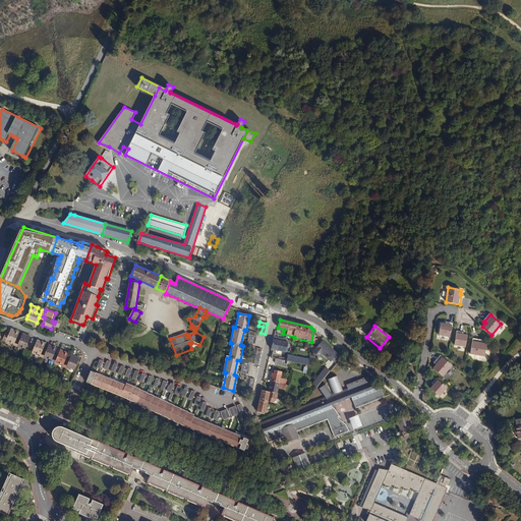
[(76,333),(59,327),(58,332),(75,338),(76,333)]
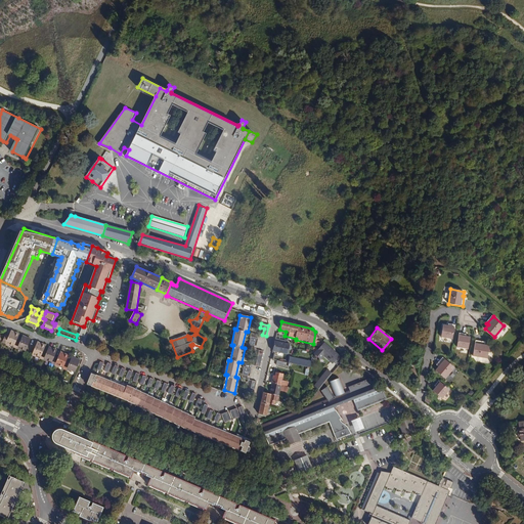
[(9,336),(6,343),(10,345),(11,344),(15,346),(15,344),(20,334),(11,331),(9,336)]
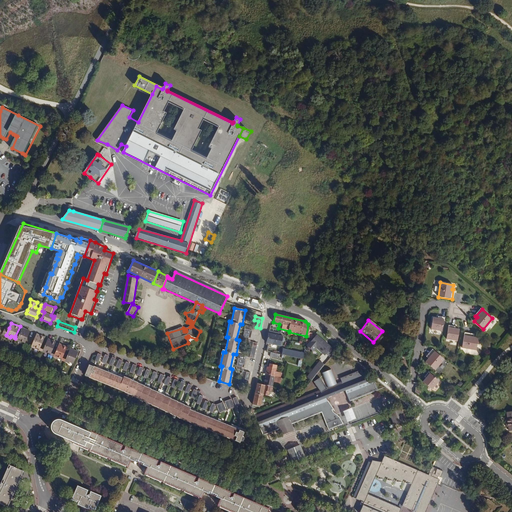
[(441,337),(443,324),(437,323),(437,325),(436,325),(434,325),(433,324),(432,324),(430,335),(441,337)]
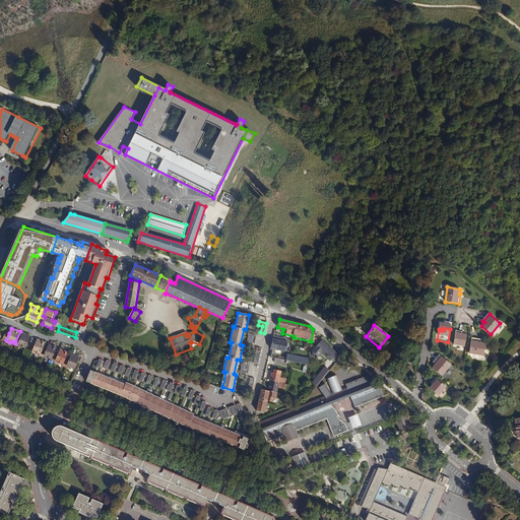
[(30,336),(22,333),(18,343),(17,345),(21,347),(22,346),(25,348),(30,336)]
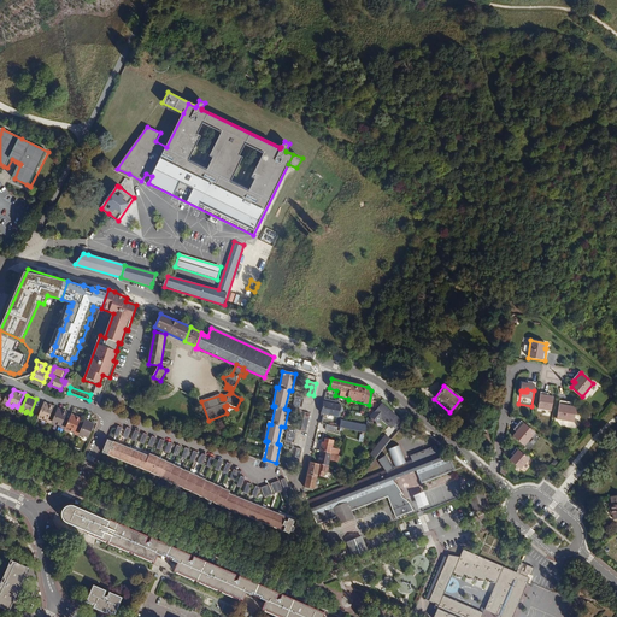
[(304,398),(295,397),(293,405),(303,407),(304,398)]
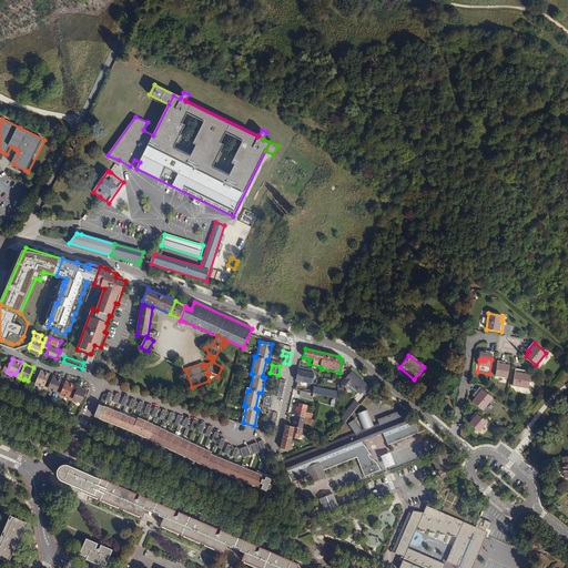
[(505,372),(504,373),(503,373),(503,372),(504,369),(496,368),(494,383),(506,385),(508,373),(505,372)]
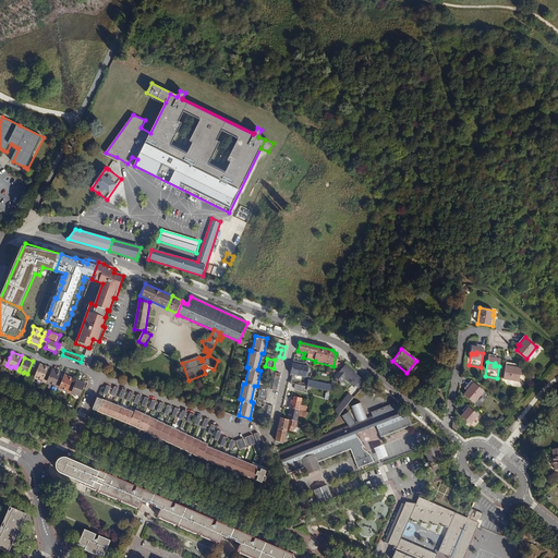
[(49,367),(40,364),(34,378),(38,379),(39,378),(44,380),(44,378),(49,367)]
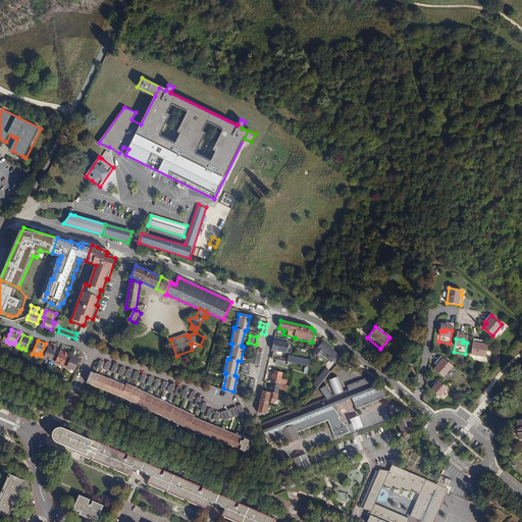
[(289,344),(273,341),(271,350),(286,353),(289,344)]
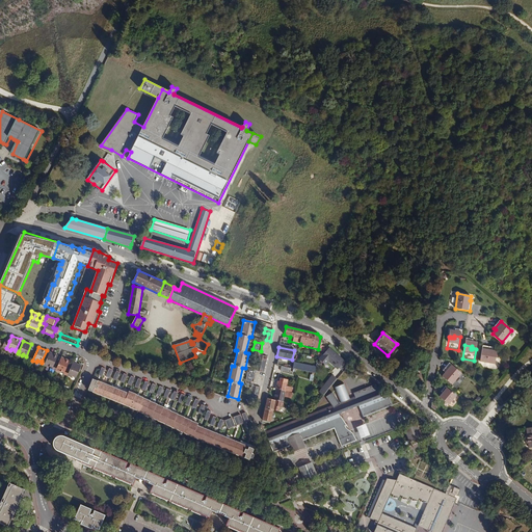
[(493,348),(482,347),(480,362),(495,364),(497,351),(493,350),(493,348)]
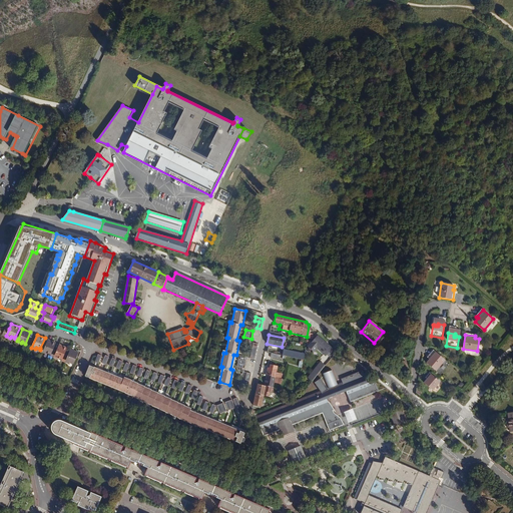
[(318,347),(327,355),(332,349),(317,337),(309,348),(314,352),(318,347)]
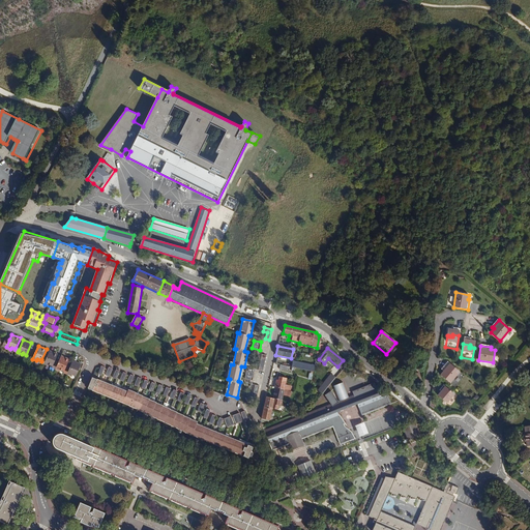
[(58,354),(50,351),(45,361),(43,363),(49,365),(49,364),(53,366),(54,364),(58,354)]
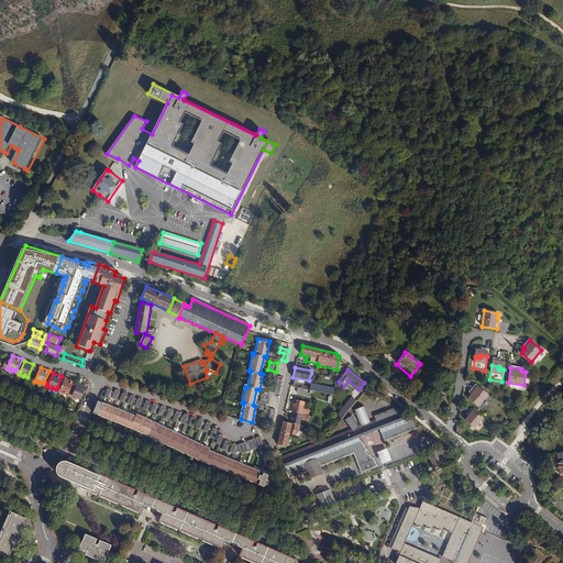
[(75,383),(65,378),(61,389),(59,392),(64,394),(65,393),(69,395),(70,393),(75,383)]
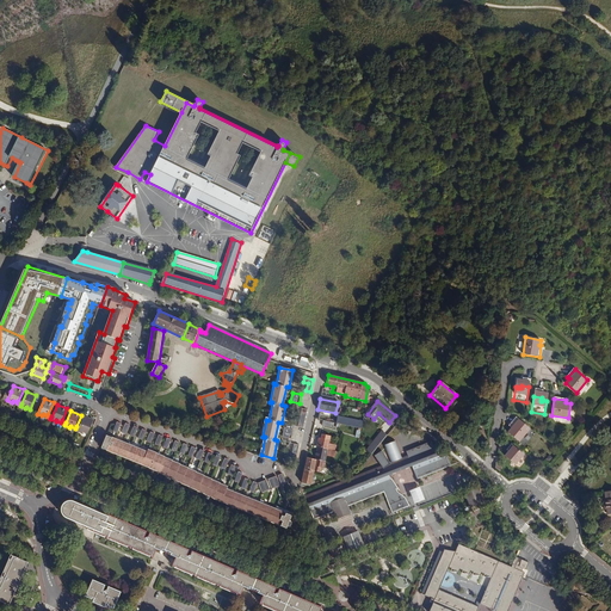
[(93,420),(85,417),(79,429),(78,431),(82,433),(84,432),(87,433),(93,420)]
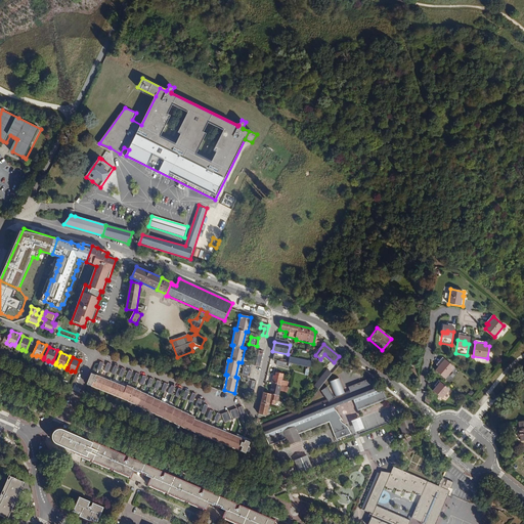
[(311,362),(290,357),(289,362),(310,367),(311,362)]
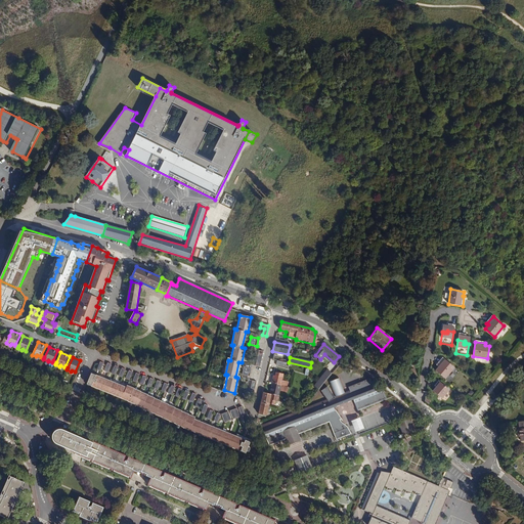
[(454,367),(443,358),(437,365),(438,366),(435,370),(445,379),(454,367)]
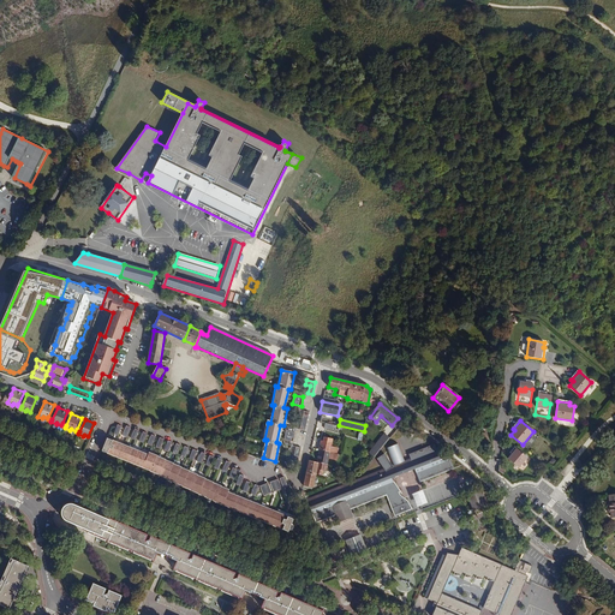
[(296,433),(286,431),(285,440),(293,441),(296,433)]
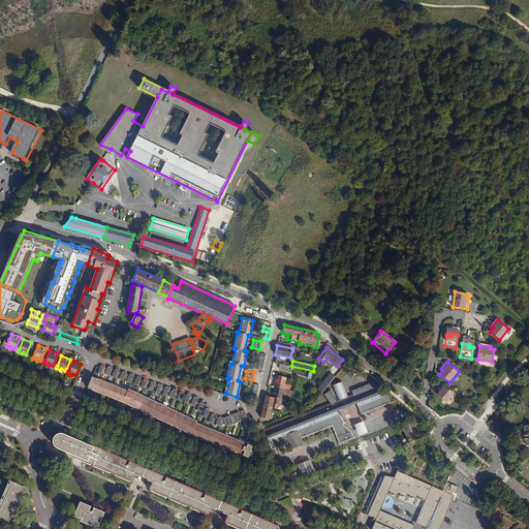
[(315,394),(319,397),(335,376),(331,374),(315,394)]
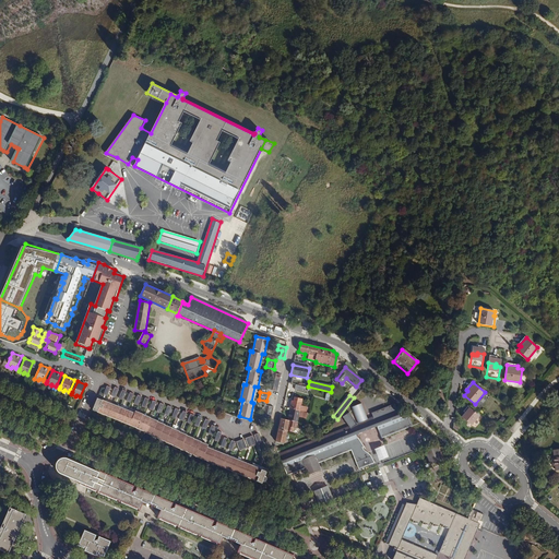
[(99,413),(105,401),(97,397),(92,409),(99,413)]
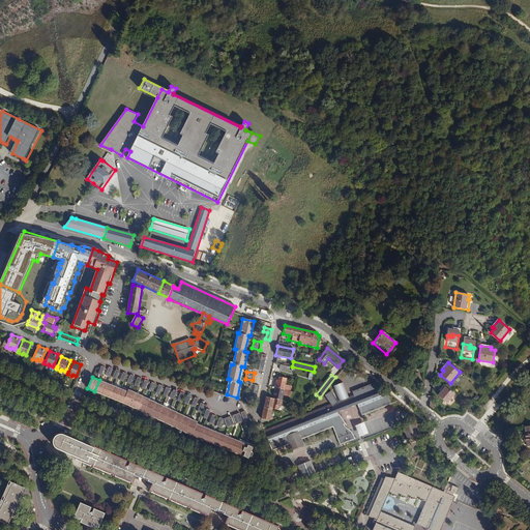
[(275,387),(284,389),(286,382),(287,378),(280,377),(278,380),(277,379),(277,381),(275,387)]
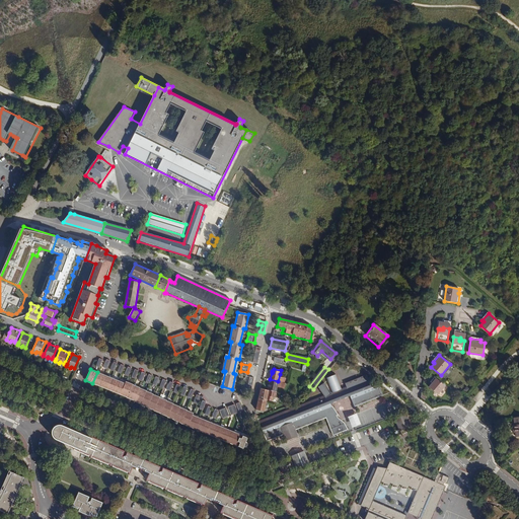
[(103,375),(97,372),(92,383),(99,385),(103,375)]
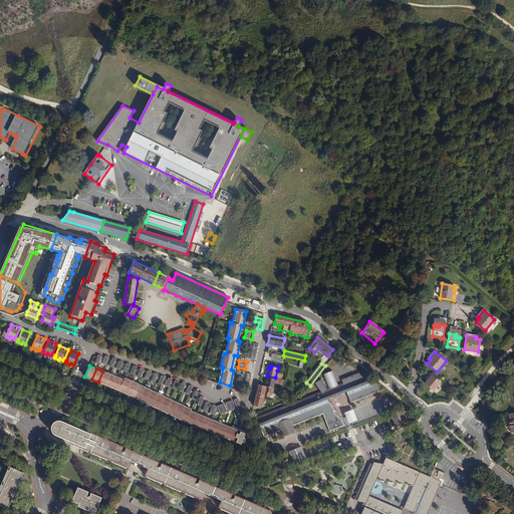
[(320,391),(256,417),(263,437),(281,430),(283,436),(295,432),(292,426),(322,414),(329,431),(344,425),(340,419),(334,414),(333,411),(334,411),(328,402),(327,402),(326,399),(345,392),(350,402),(378,391),(374,380),(369,382),(366,376),(365,375),(364,375),(361,369),(340,378),(342,382),(337,384),(331,369),(322,373),(328,388),(327,389),(321,378),(315,382),(320,391)]
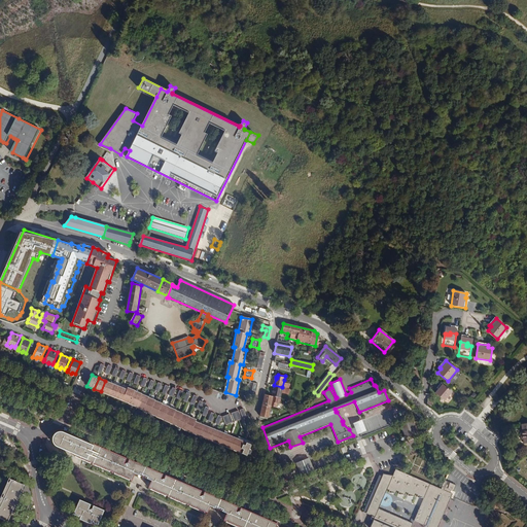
[(105,381),(101,391),(108,394),(112,383),(105,381)]
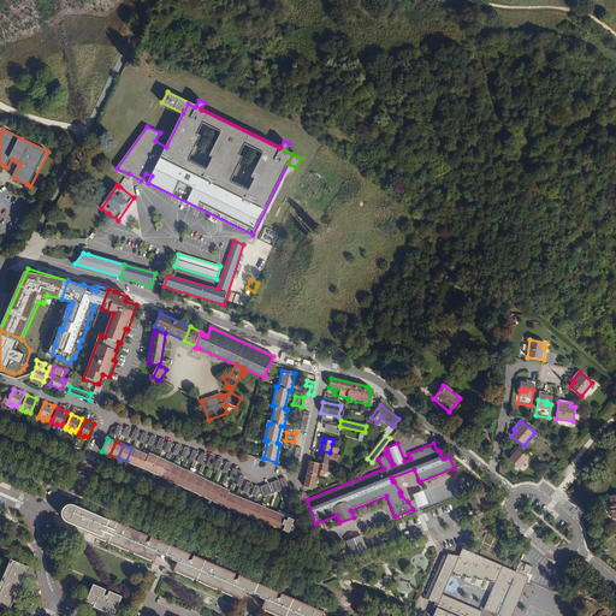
[(131,448),(126,461),(134,465),(140,451),(131,448)]
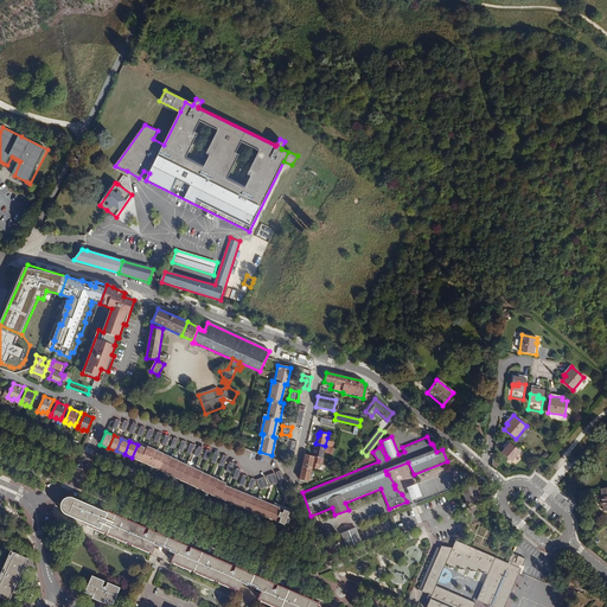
[(296,442),(292,441),(291,449),(287,449),(286,454),(294,455),(296,442)]
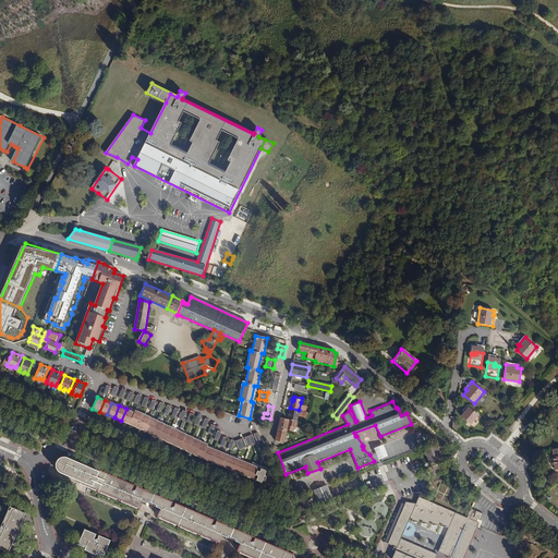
[(478,415),(468,405),(463,411),(464,412),(465,412),(463,414),(462,414),(461,416),(471,424),(478,415)]
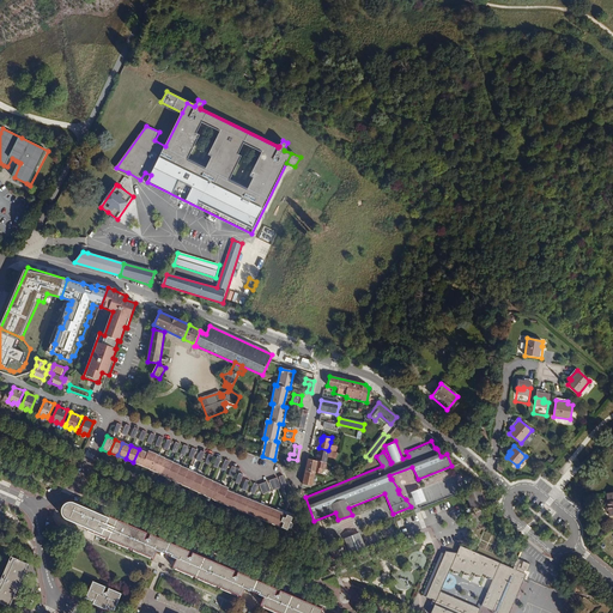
[(328,450),(319,448),(316,448),(314,460),(317,460),(317,461),(326,463),(328,456),(328,450)]
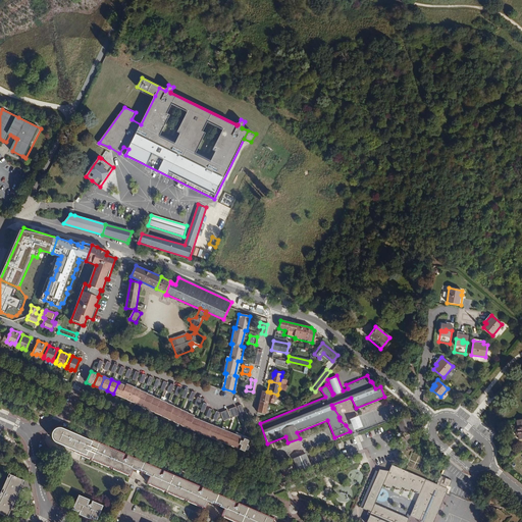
[(118,382),(113,394),(119,397),(120,397),(125,385),(118,382)]
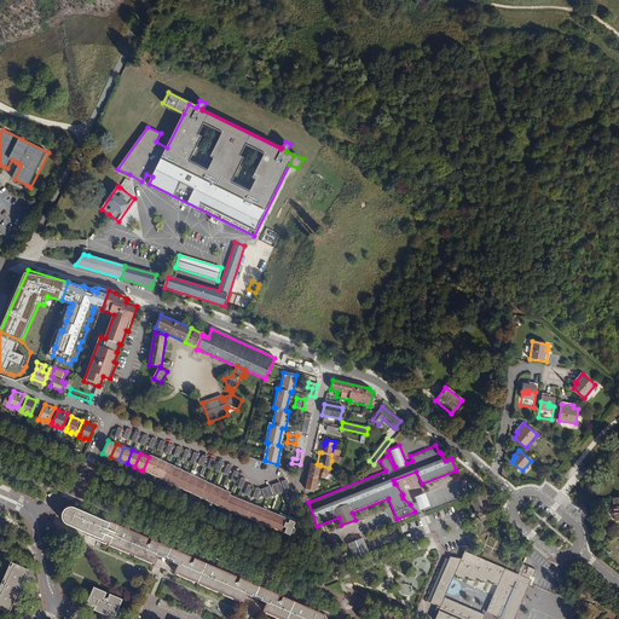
[(151,474),(158,460),(150,456),(149,457),(143,470),(151,474)]
